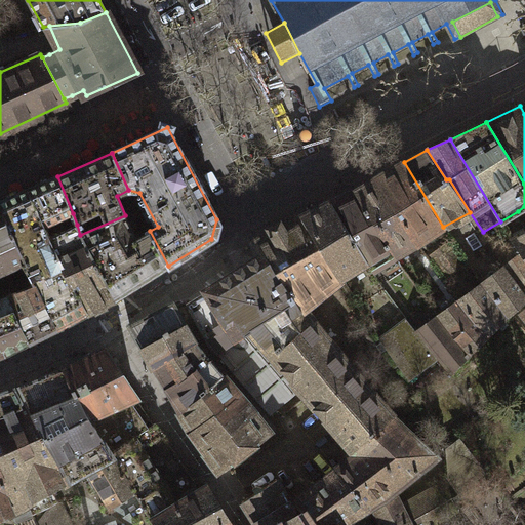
[(404,162),(375,177),(416,243),(443,227),(404,162)]
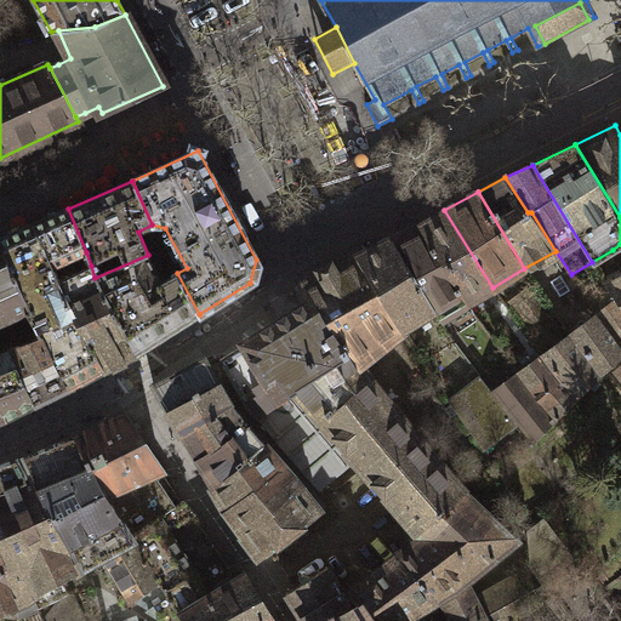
[(33,224),(55,269),(86,252),(68,209),(33,224)]
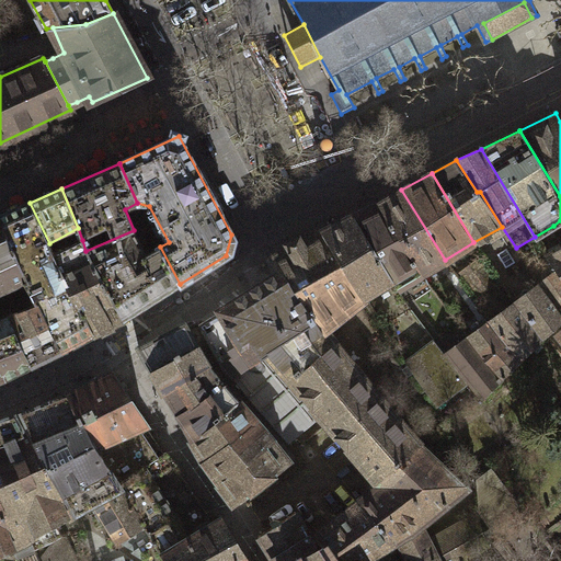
[(401,190),(380,201),(423,272),(445,260),(401,190)]
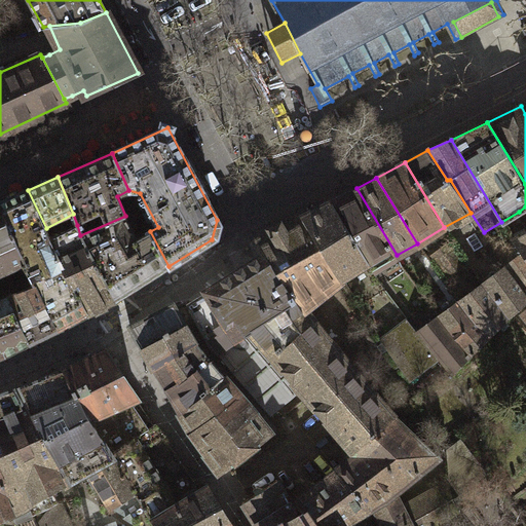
[(357,188),(330,201),(366,260),(372,270),(397,255),(357,188)]
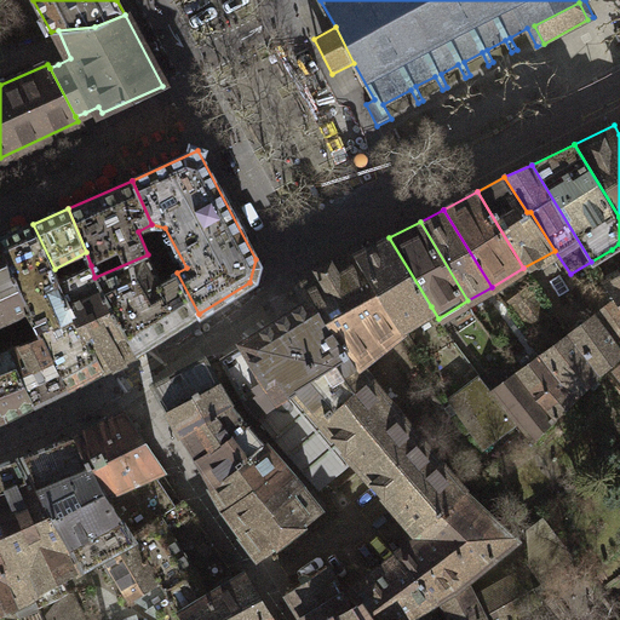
[(24,310),(33,325),(57,314),(55,308),(63,304),(65,308),(70,305),(59,281),(55,269),(33,224),(0,239),(0,246),(28,309),(24,310)]
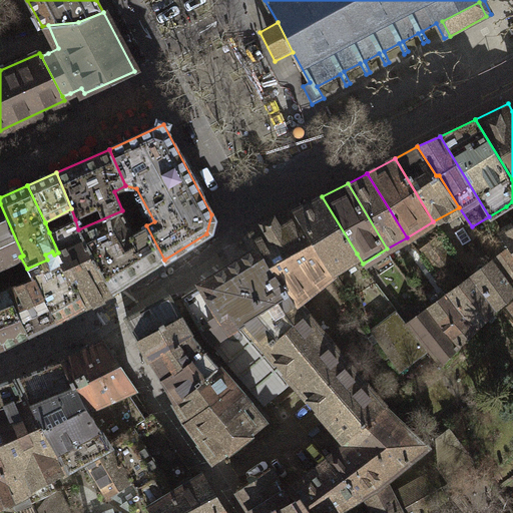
[(322,196),(294,210),(335,271),(357,253),(322,196)]
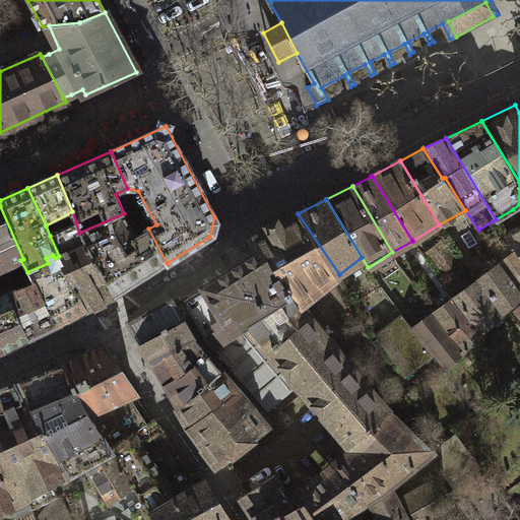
[(519,254),(519,204),(513,209),(519,225),(519,229),(508,237),(517,250),(519,254)]
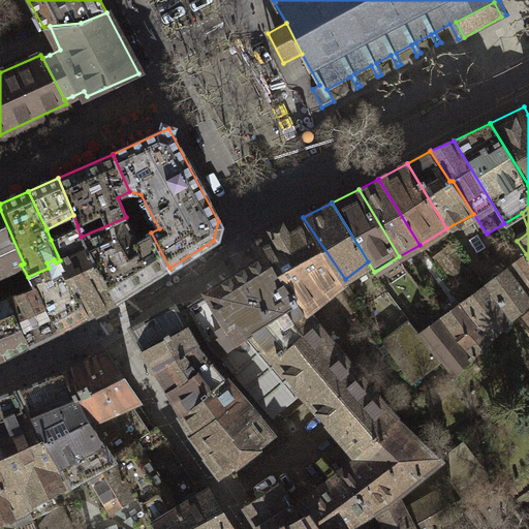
[(0,210),(0,274),(21,265),(24,263),(0,210)]
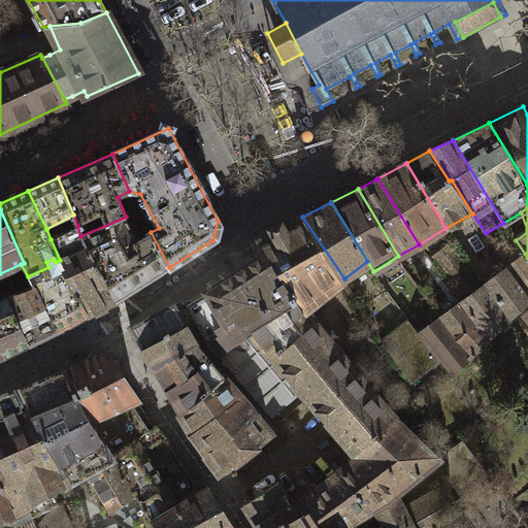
[(94,259),(116,300),(169,267),(151,232),(136,238),(126,217),(80,236),(94,259)]
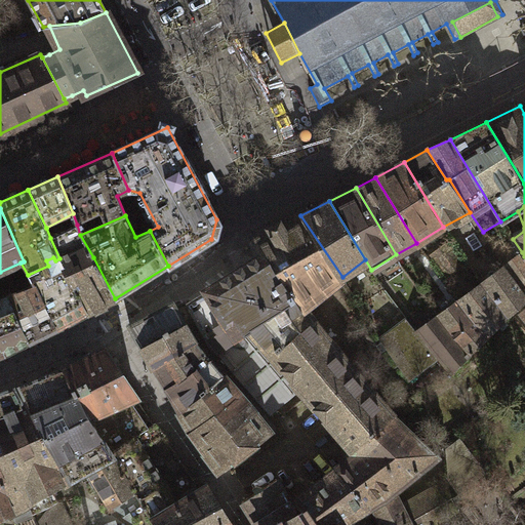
[(255,240),(264,254),(268,257),(304,310),(342,277),(300,215),(255,240)]
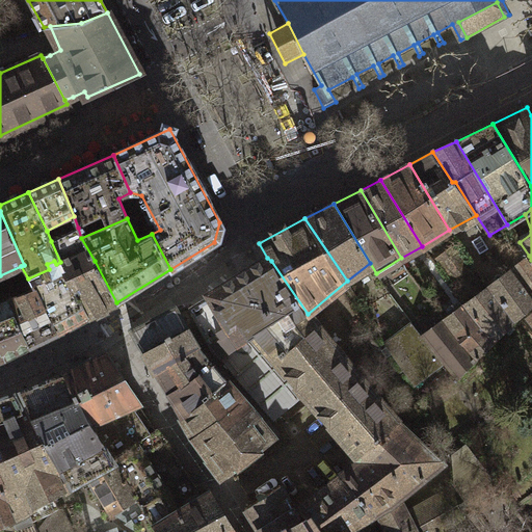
[(69,283),(88,317),(116,302),(95,261),(81,238),(78,228),(51,241),(60,262),(64,270),(69,283)]
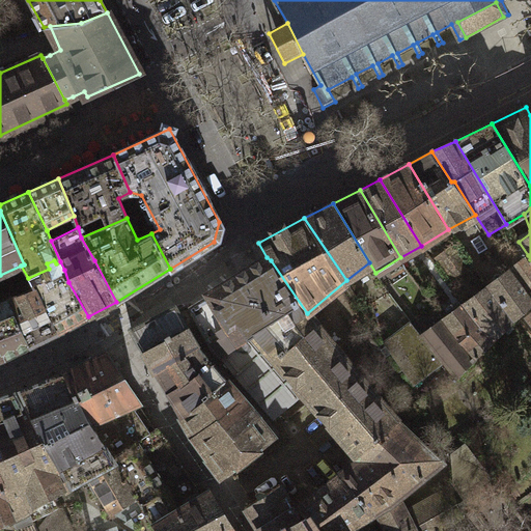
[(454,247),(437,259),(450,277),(468,264),(454,247)]
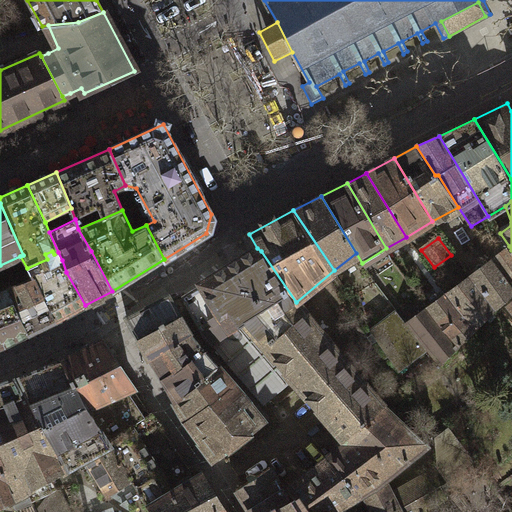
[(511,288),(511,250),(509,246),(490,260),(511,288)]
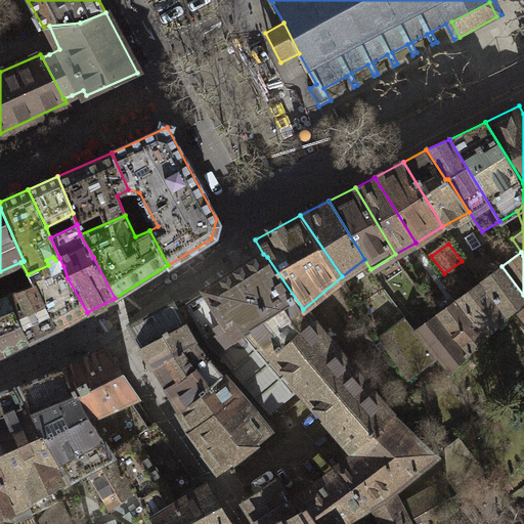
[(270,413),(299,389),(328,421),(355,451),(365,441),(365,437),(392,416),(303,309),(267,257),(263,254),(224,278),(185,303),(205,342),(270,413)]
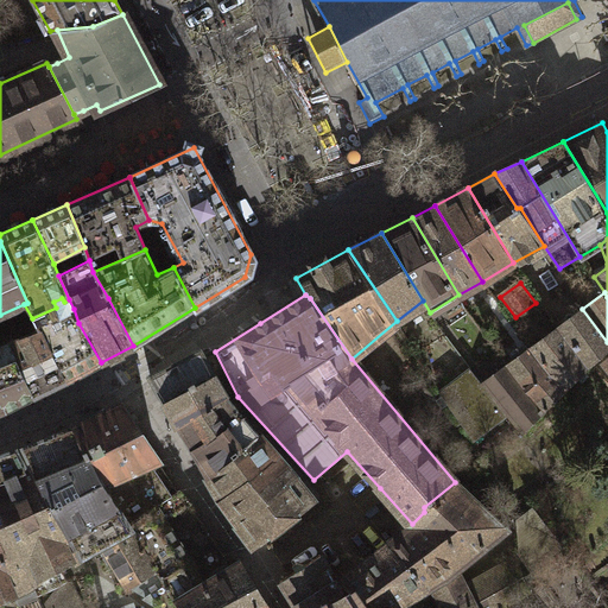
[(39,329),(64,381),(101,362),(78,323),(74,309),(59,315),(56,308),(32,318),(39,329)]
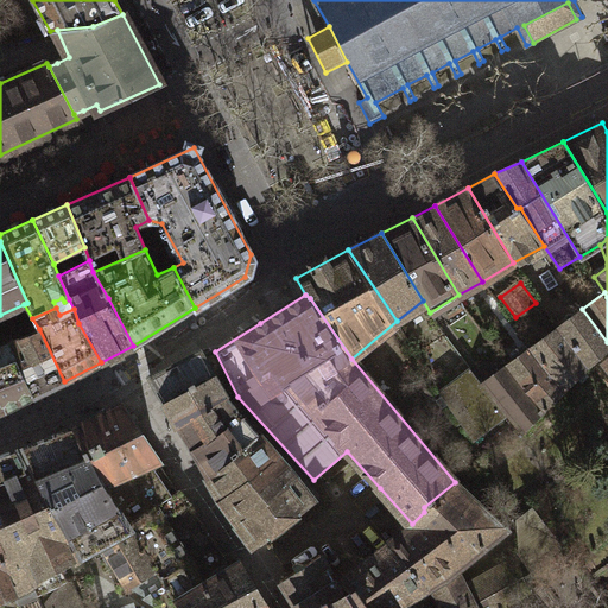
[(558,328),(588,367),(607,347),(607,342),(582,309),(558,328)]
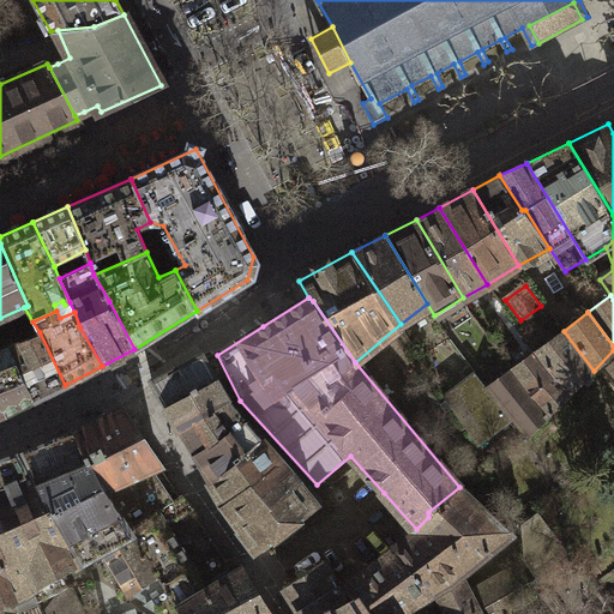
[(555,381),(570,395),(594,371),(564,331),(535,351),(555,381)]
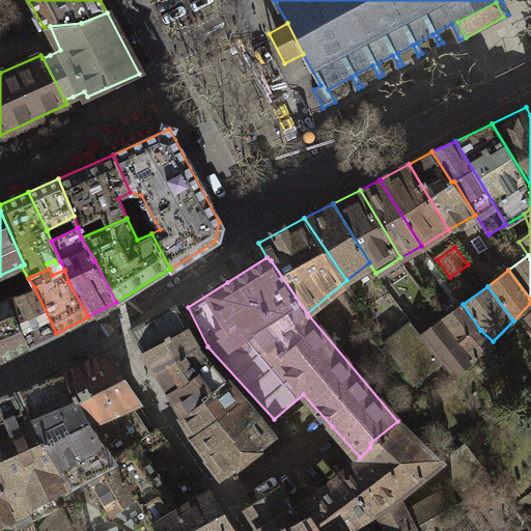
[(7,299),(30,345),(56,333),(34,287),(7,299)]
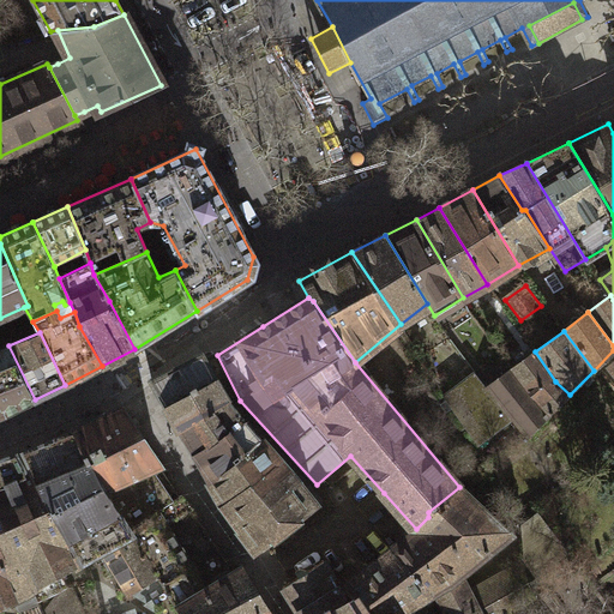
[(0,349),(0,405),(5,416),(35,399),(8,345),(0,349)]
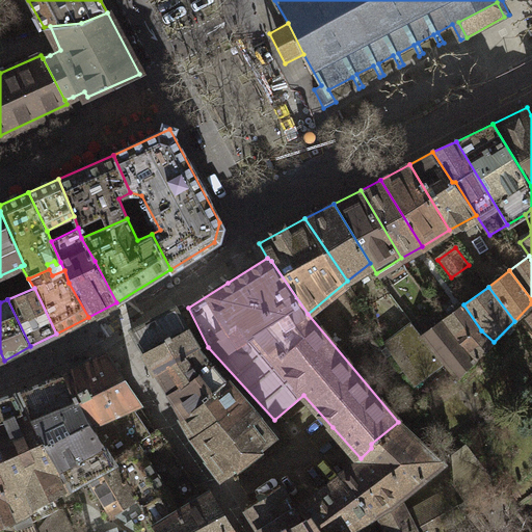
[(463,345),(476,358),(494,342),(481,330),(463,304),(444,319),(463,345)]
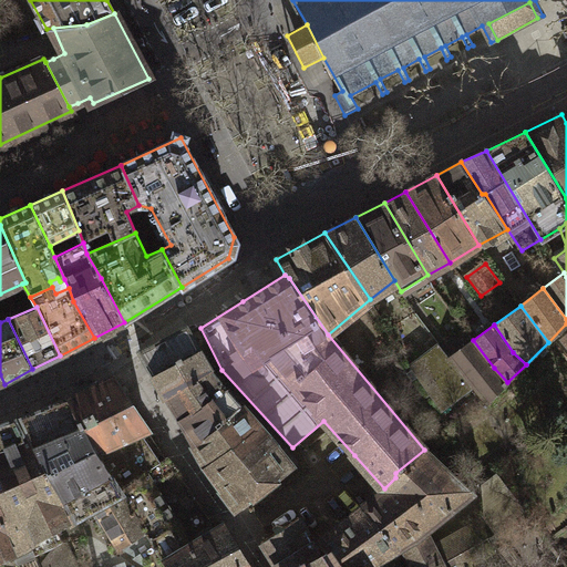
[(138,351),(152,375),(199,351),(187,329),(138,351)]
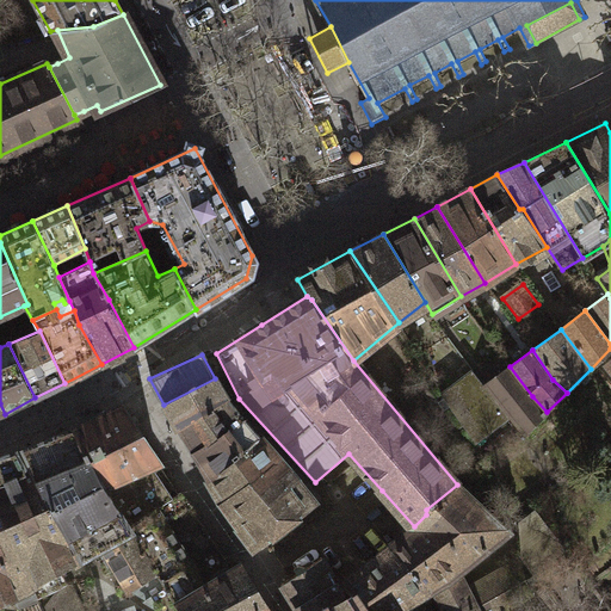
[(532,396),(510,366),(485,386),(508,418),(525,434),(547,412),(532,396)]
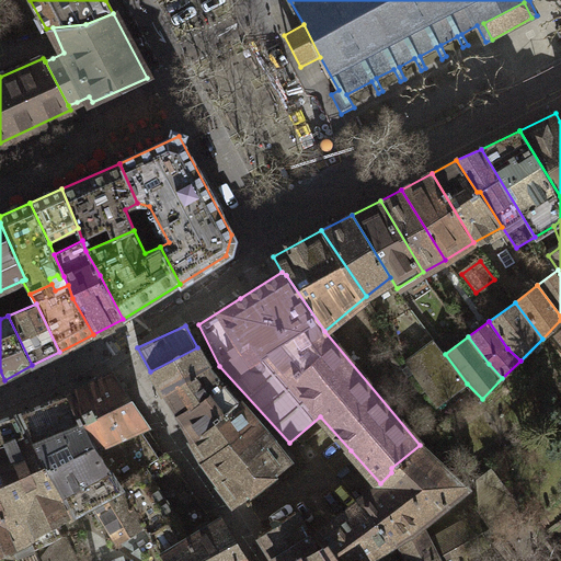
[(445,354),(434,340),(404,361),(436,407),(467,384),(445,354)]
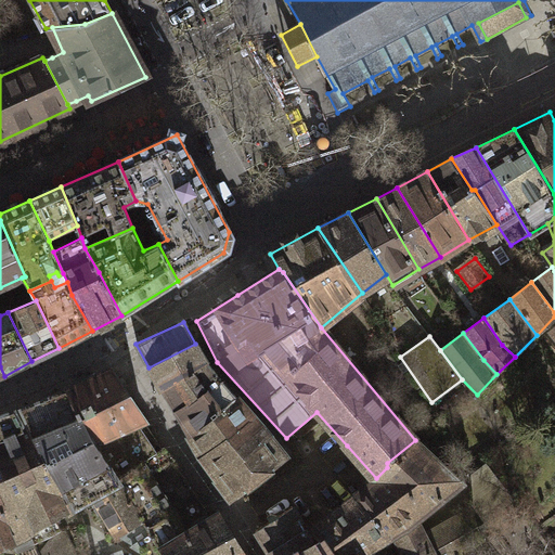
[(149,368),(162,389),(208,363),(195,344),(149,368)]
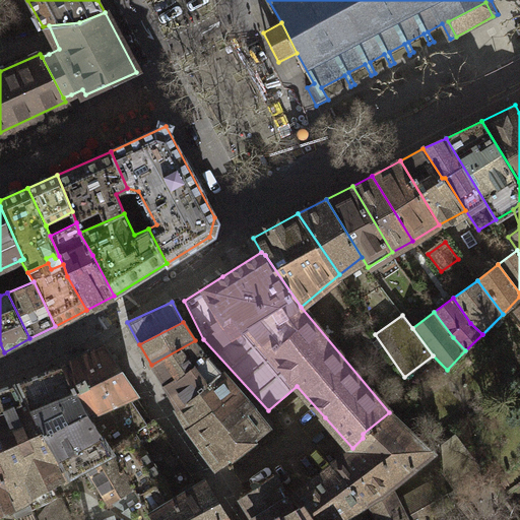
[(151,365),(165,385),(207,356),(195,340),(151,365)]
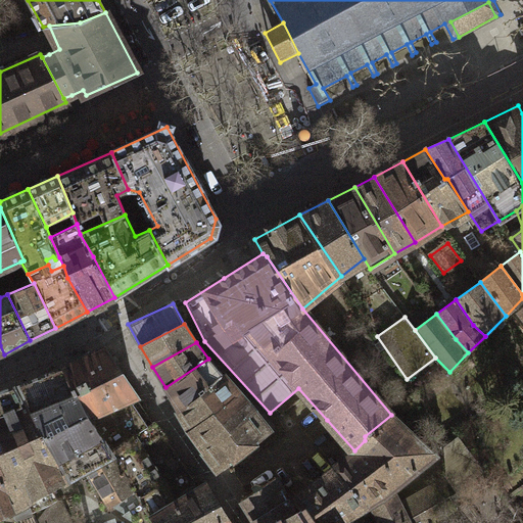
[(130,384),(104,345),(87,355),(66,366),(91,412),(89,415),(111,452),(154,422),(130,384)]
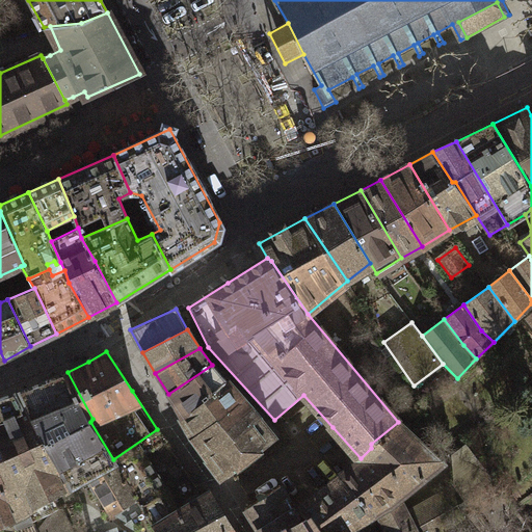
[(168,394),(183,417),(225,379),(212,365),(168,394)]
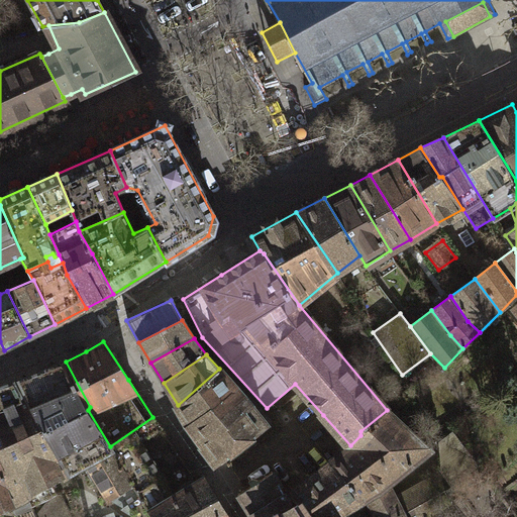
[(85,461),(110,446),(88,410),(90,407),(66,362),(16,380),(29,408),(66,472),(85,461)]
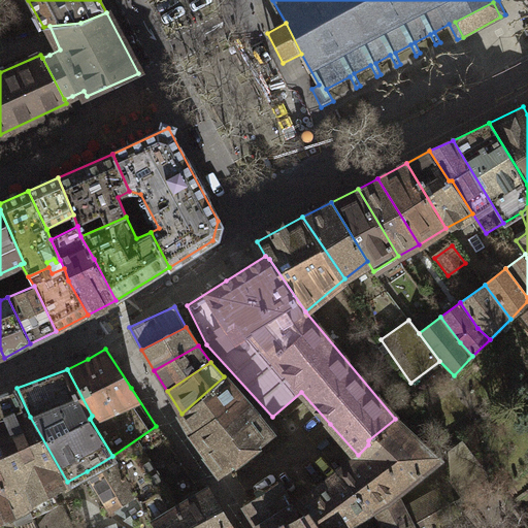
[(182,414),(219,470),(272,433),(224,376),(182,414)]
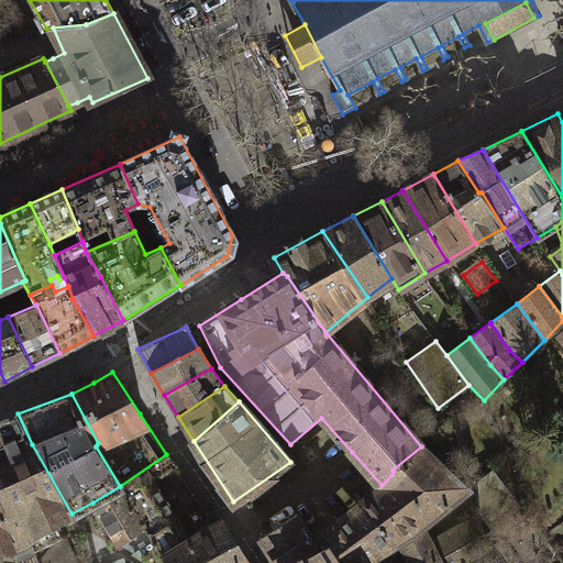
[(18,414),(0,420),(0,460),(31,538),(35,550),(43,547),(36,533),(72,514),(32,444),(18,414)]
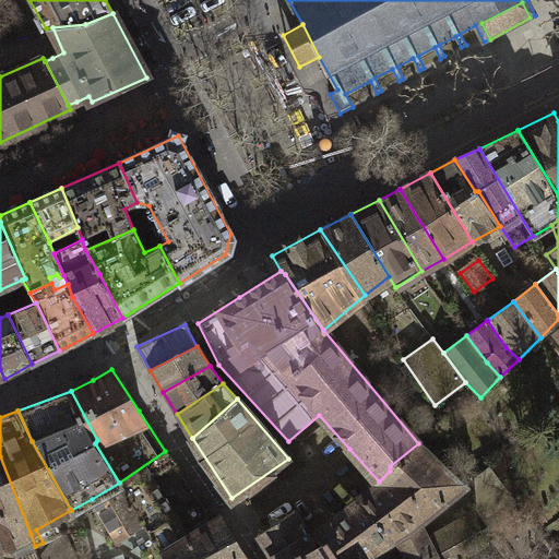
[(394,540),(419,522),(464,486),(418,443),(390,466),(390,471),(379,482),(352,503),(394,540)]
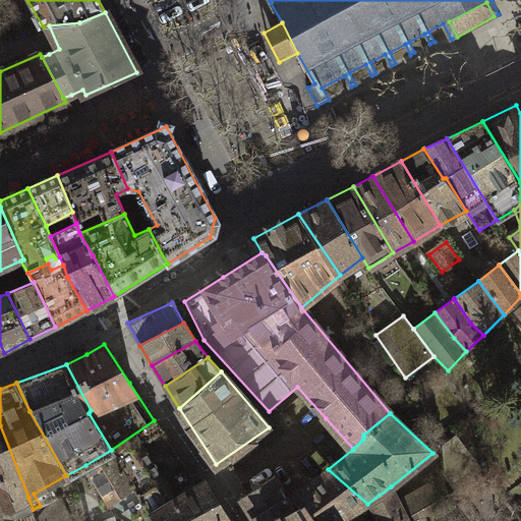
[(154,420),(111,450),(134,487),(151,513),(201,483),(154,420)]
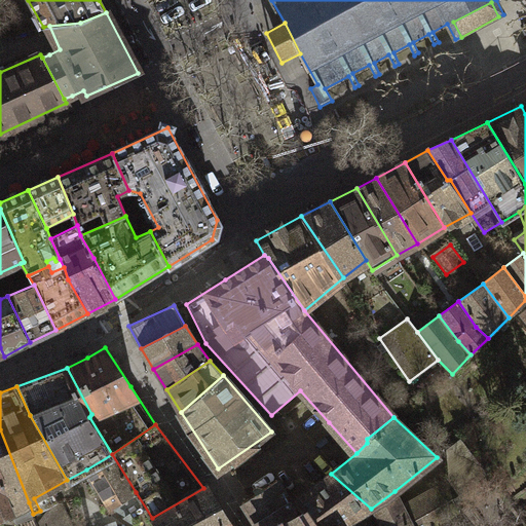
[(29,502),(0,429),(0,517),(12,511),(29,502)]
